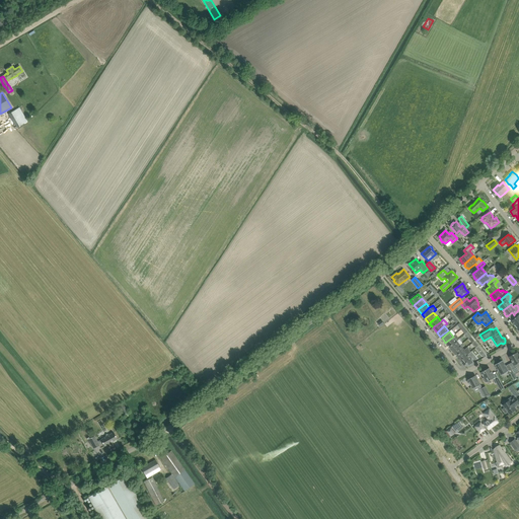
[(453,337),(445,343),(449,347),(457,341),(453,337)]
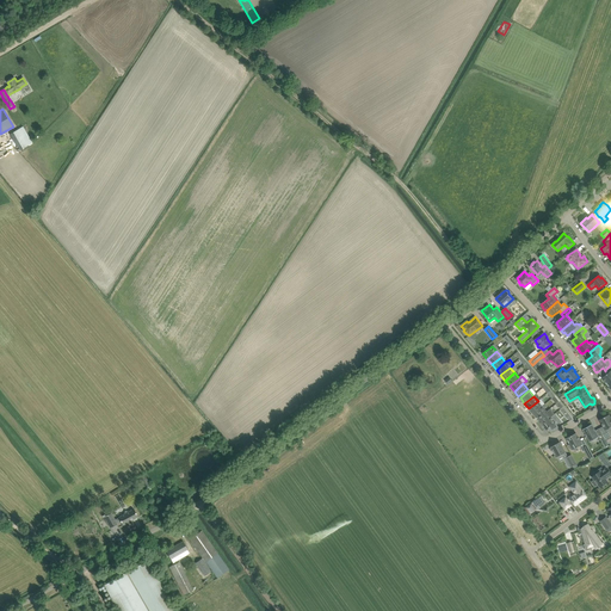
[(538,401),(529,408),(534,414),(542,407),(538,401)]
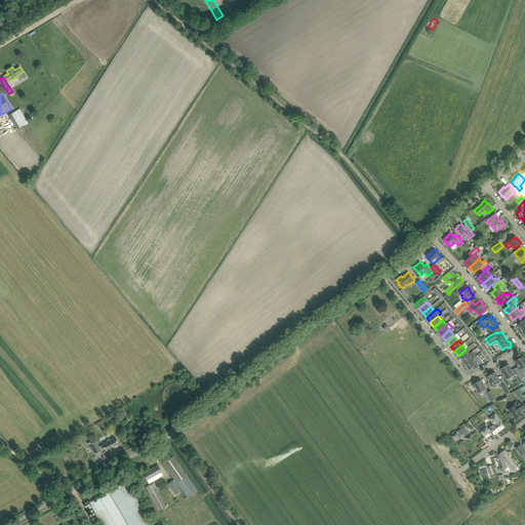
[(466,350),(458,356),(462,360),(470,354),(466,350)]
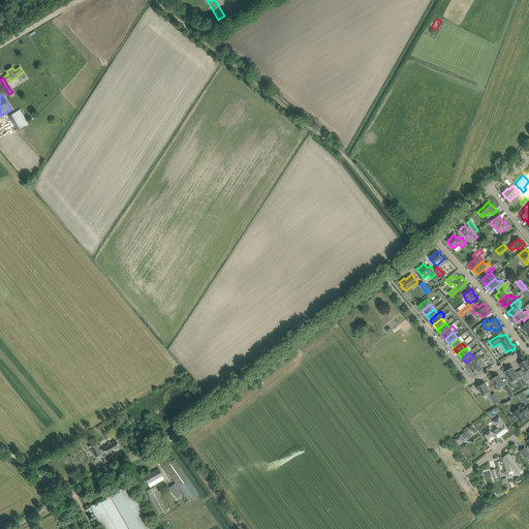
[(473,356),(466,363),(469,368),(477,361),(480,359),(476,353),(473,356)]
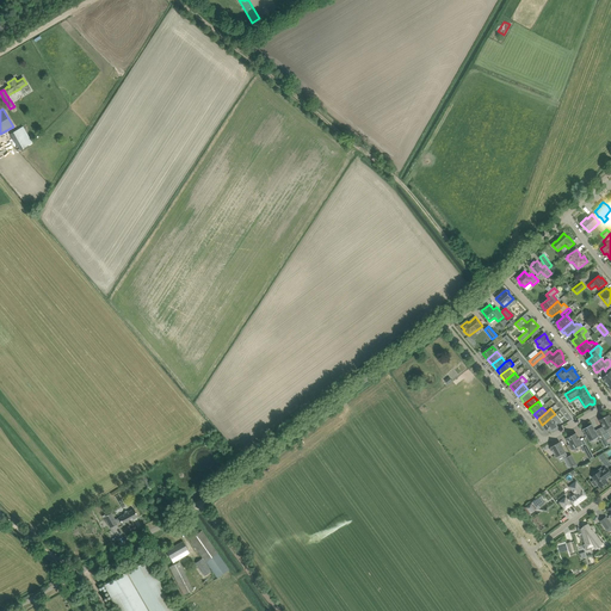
[(551,417),(542,425),(547,430),(555,423),(557,425),(561,421),(555,414),(551,417)]
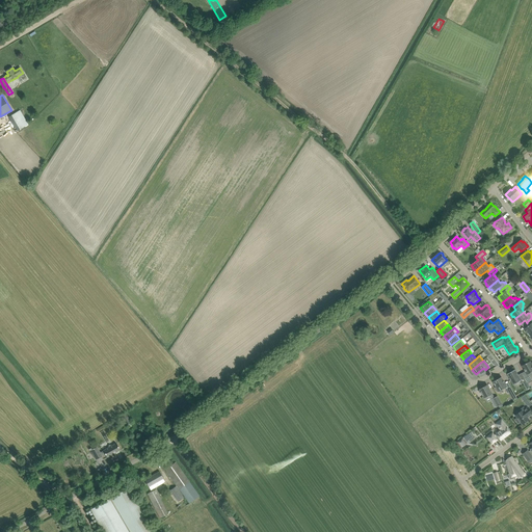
[(526,363),(522,366),(525,371),(522,373),(528,383),(531,380),(531,378),(531,376),(531,375),(531,373),(531,372),(531,371),(531,363),(531,361),(530,362),(530,361),(526,363)]
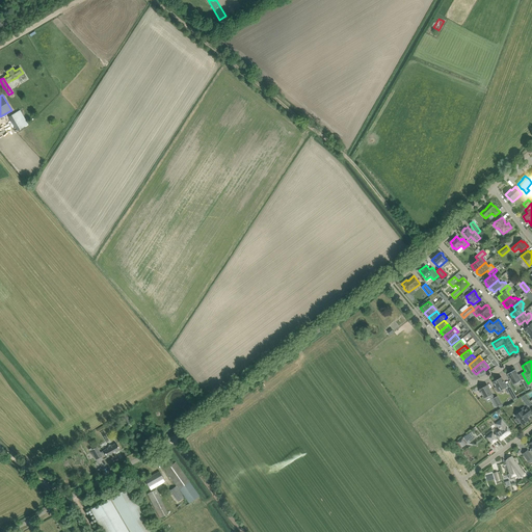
[(507,374),(513,384),(520,381),(521,384),(526,381),(522,373),(519,375),(515,369),(507,374)]
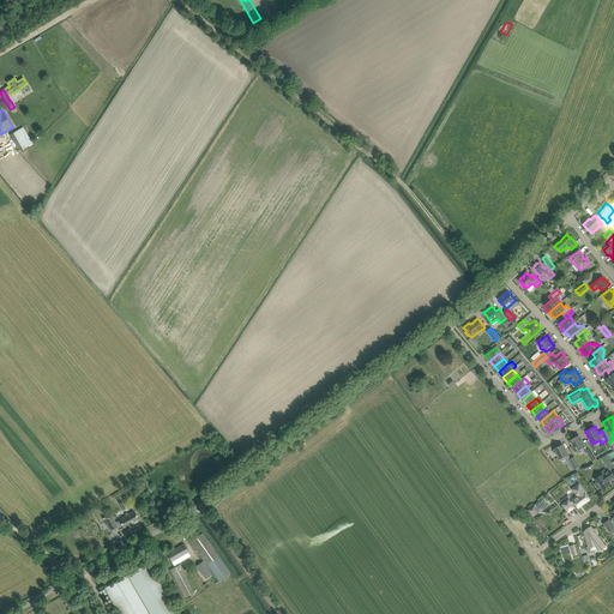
[(571,447),(575,452),(576,451),(576,452),(577,451),(578,452),(581,451),(581,449),(583,447),(587,453),(588,452),(593,461),(594,463),(597,461),(590,447),(587,449),(583,441),(581,438),(579,435),(575,438),(573,437),(571,439),(571,440),(570,440),(572,446),(571,447)]
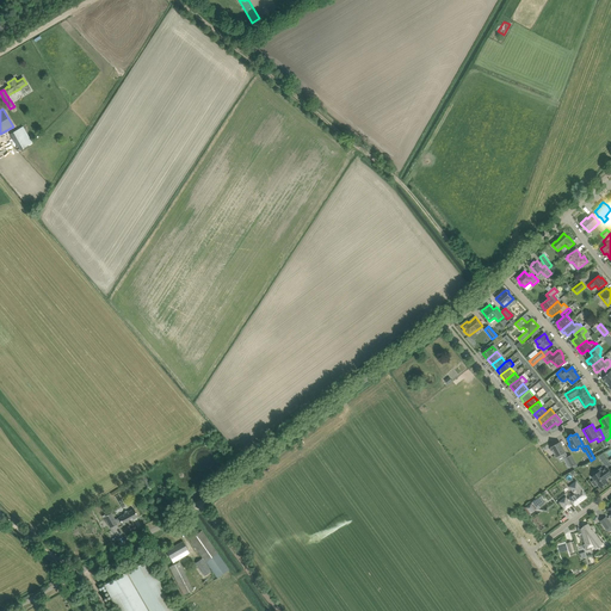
[(563,456),(562,455),(566,452),(560,442),(550,448),(551,449),(550,449),(553,454),(554,452),(556,457),(557,457),(559,458),(563,456)]
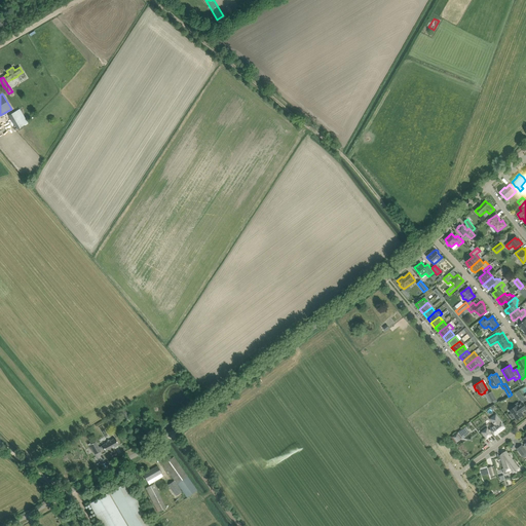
[(489,393),(487,393),(492,402),(496,400),(492,391),(489,393)]
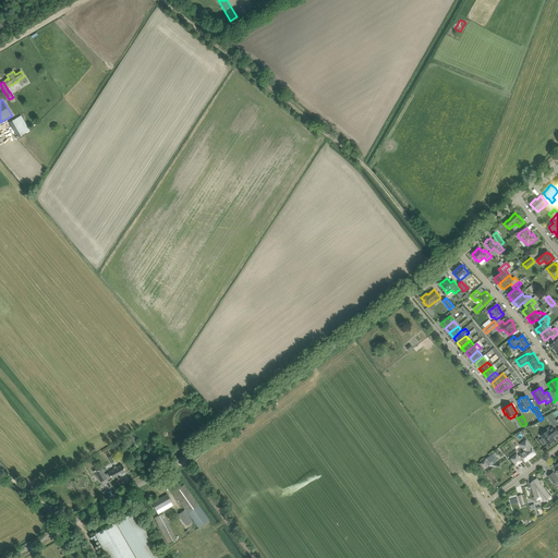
[(546,443),(548,445),(549,444),(550,445),(554,441),(555,439),(554,437),(557,434),(557,432),(555,427),(552,429),(550,428),(548,429),(547,428),(543,432),(544,433),(541,435),(543,438),(541,440),(544,445),(546,443)]
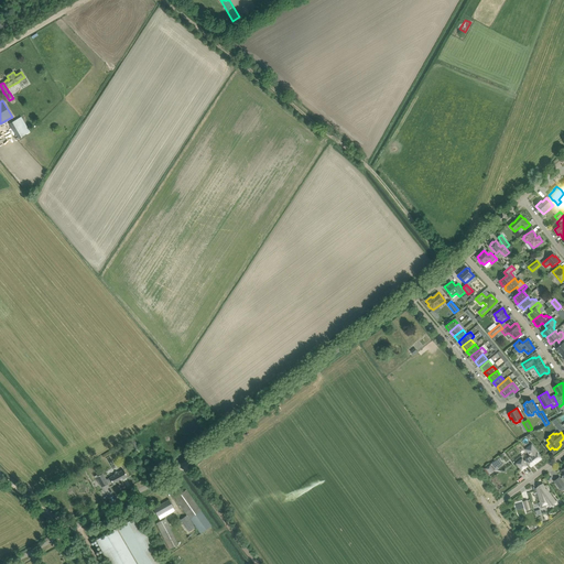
[(130,440),(128,441),(131,446),(133,445),(136,448),(139,446),(133,438),(130,440)]
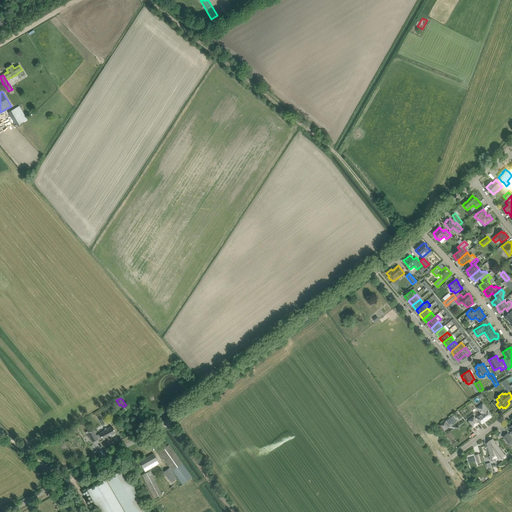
[(469,421),(474,427),(479,423),(479,422),(480,421),(482,424),(492,416),(487,410),(488,410),(483,403),(477,408),(482,414),(477,417),(477,418),(476,419),(474,417),(469,421)]
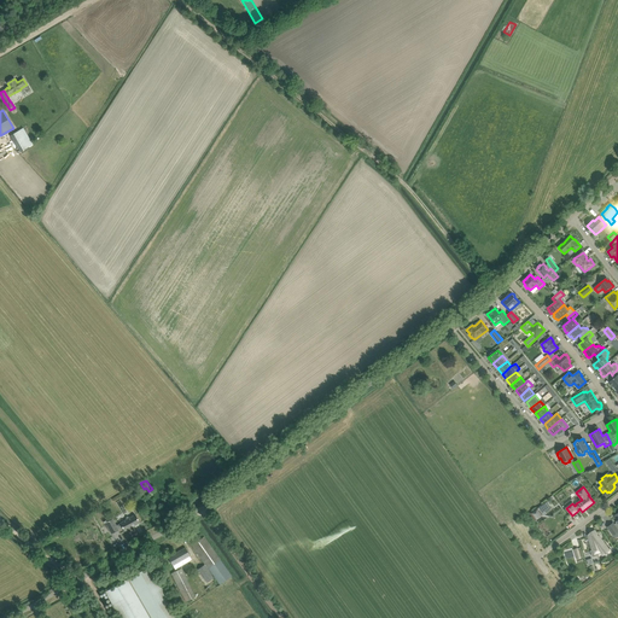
[(538,507),(530,513),(535,520),(543,516),(542,514),(546,511),(547,513),(552,509),(547,502),(538,507)]
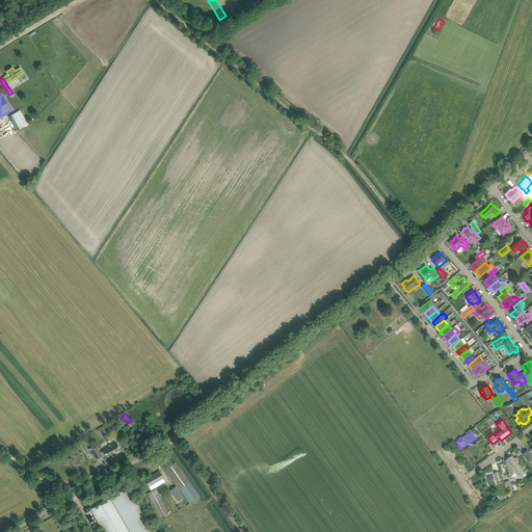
[(97,447),(90,450),(96,459),(102,456),(102,455),(104,454),(105,454),(107,457),(121,450),(117,444),(113,446),(109,445),(108,449),(100,453),(97,447)]
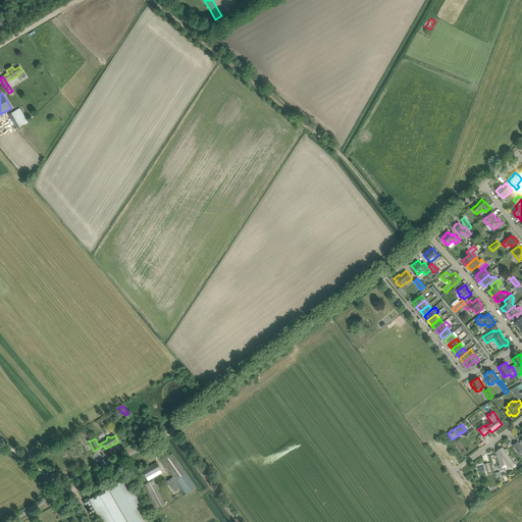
[(521,447),(518,441),(513,446),(518,452),(520,455),(521,453),(521,450),(521,449),(521,447)]
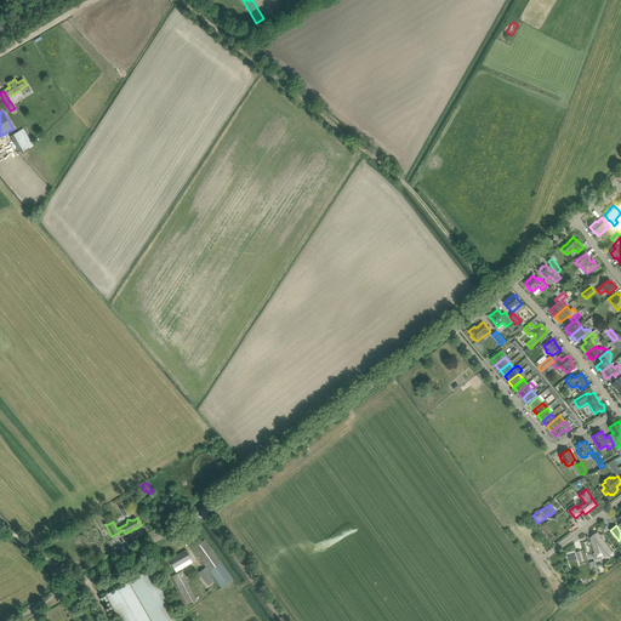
[(596,537),(591,539),(596,553),(594,553),(596,559),(602,558),(600,557),(605,556),(607,557),(613,553),(602,539),(600,540),(599,536),(598,534),(594,536),(596,537)]
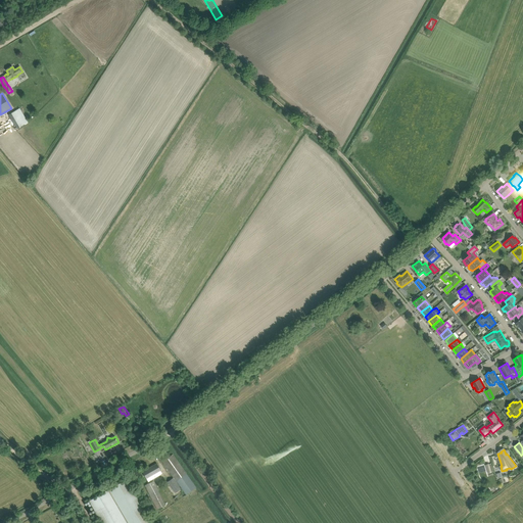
[(173,455),(162,462),(177,481),(184,491),(186,494),(196,487),(187,474),(173,455)]
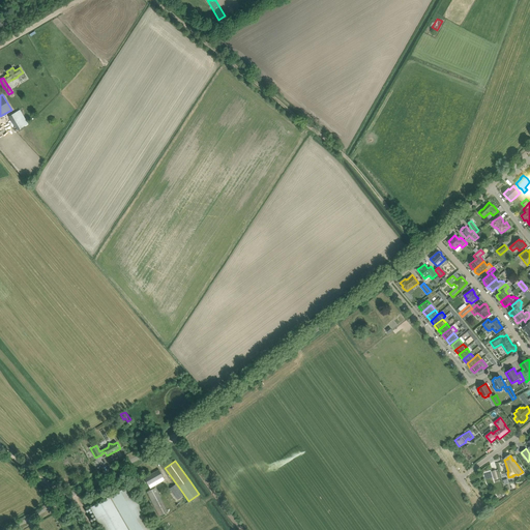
[(164,477),(162,474),(159,470),(144,478),(149,486),(164,477)]
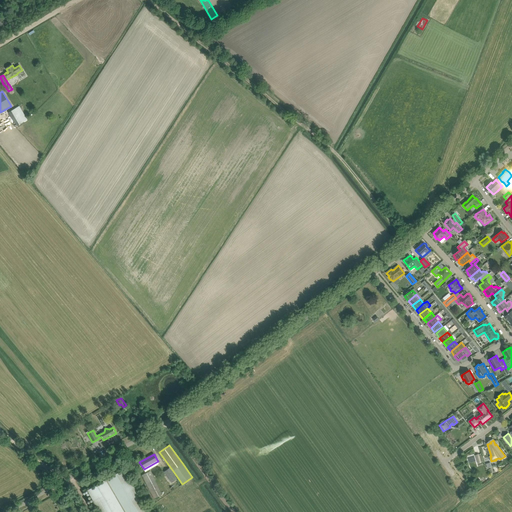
[(99,511),(150,511),(125,469),(87,490),(99,511)]
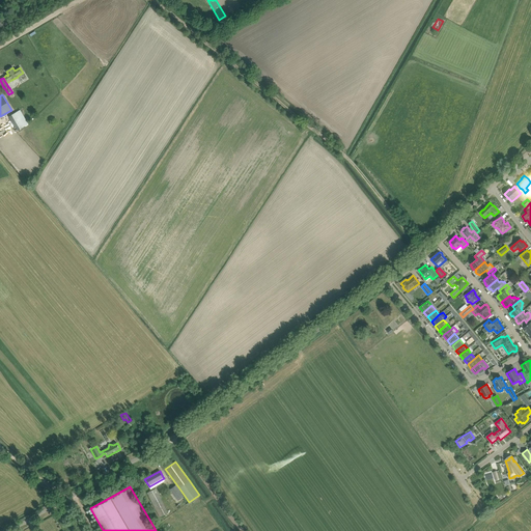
[(183,496),(175,486),(170,490),(177,500),(183,496)]
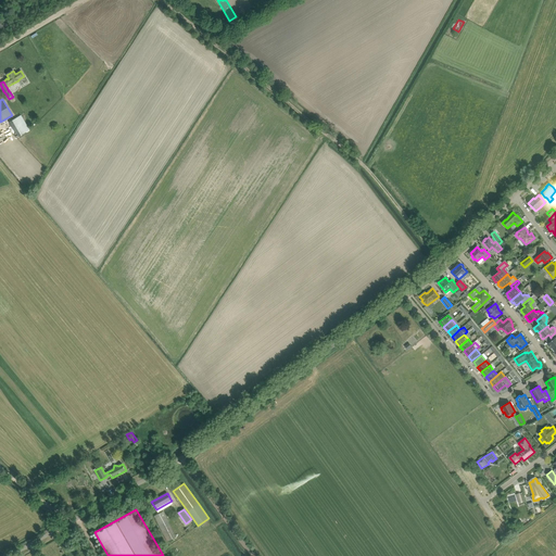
[(163,512),(154,516),(160,526),(168,521),(163,512)]
